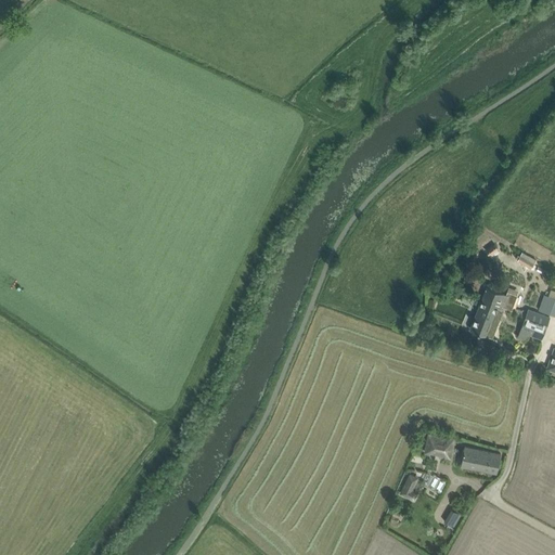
[(494,244),(486,249),(489,256),(498,249),(494,244)]
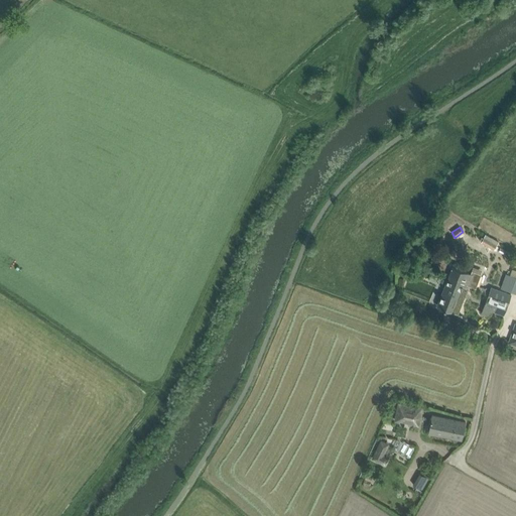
[(497,245),(499,242),(486,234),(483,238),(481,242),(488,246),(487,247),(490,249),(491,248),(496,251),(498,246),(497,245)]
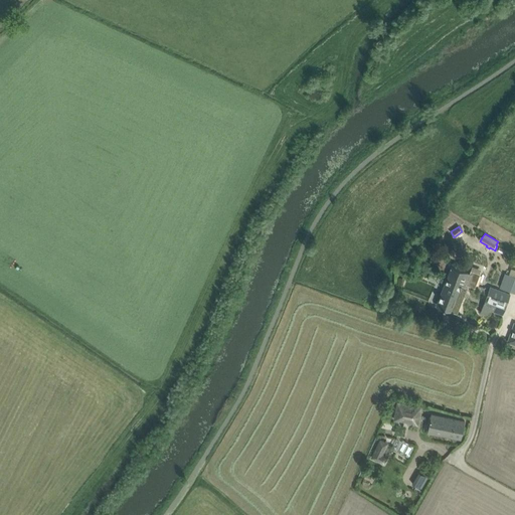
[(504,259),(511,263),(514,254),(508,251),(504,259)]
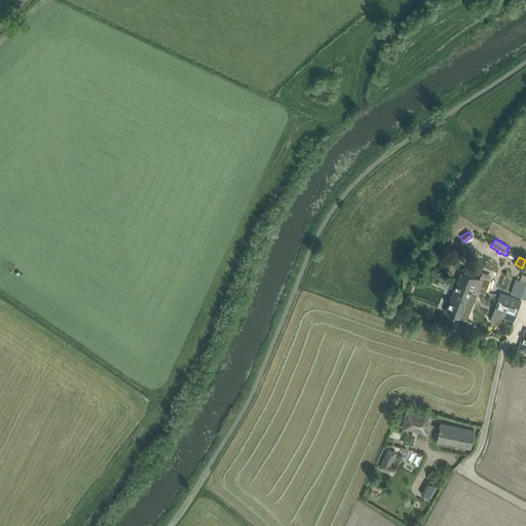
[(480,275),(479,278),(461,271),(456,284),(468,289),(472,290),(472,291),(476,293),(477,291),(485,294),(498,299),(498,300),(509,303),(517,306),(519,300),(501,293),(500,295),(495,294),(494,294),(486,291),(490,279),(480,275)]
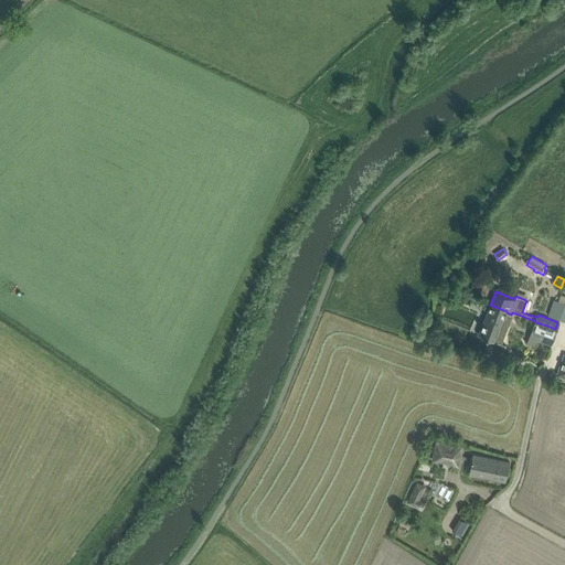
[(564,304),(553,299),(546,316),(564,322),(564,320),(564,304)]
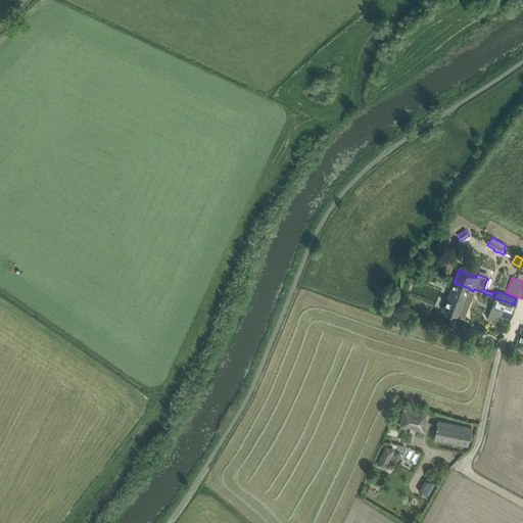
[(466,287),(454,282),(445,304),(443,308),(464,317),(473,291),(469,289),(469,288),(466,287)]
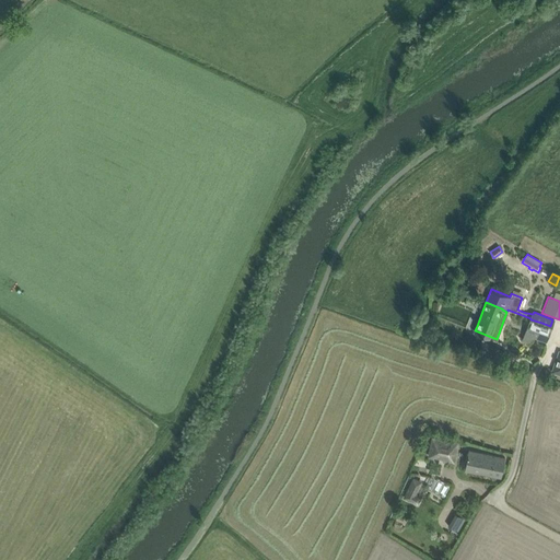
[(531,319),(531,318),(525,333),(546,340),(551,327),(550,326),(541,323),(531,319)]
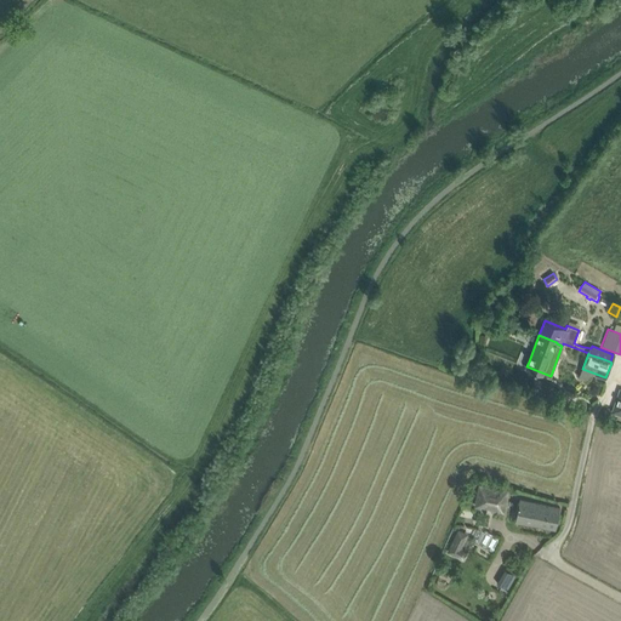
[(479,488),(476,505),(502,511),(506,493),(479,488)]
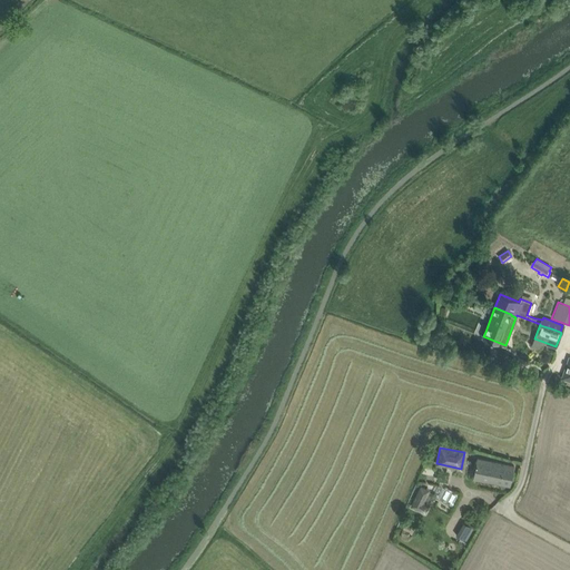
[(494,462),(478,458),(475,469),(470,468),(468,477),(472,478),(472,479),(488,482),(488,481),(510,485),(514,465),(494,462)]
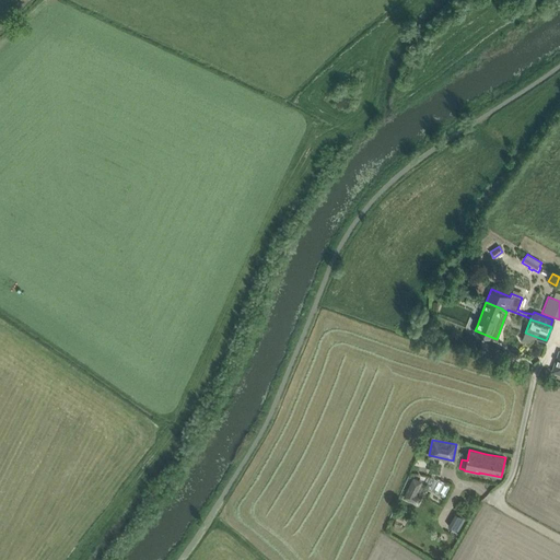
[(413,479),(407,492),(413,496),(420,482),(413,479)]
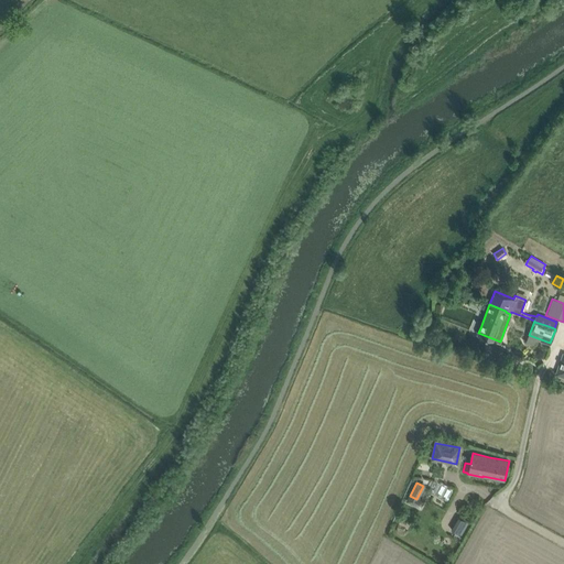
[(454,533),(465,540),(474,525),(463,519),(454,533)]
